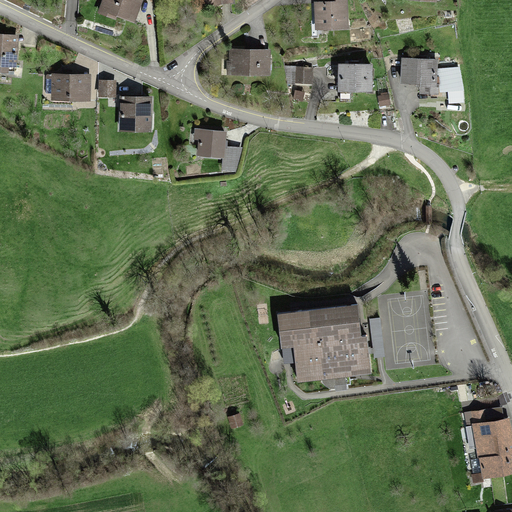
[(102,0),(98,11),(115,17),(117,12),(136,19),(142,0),(102,0)]
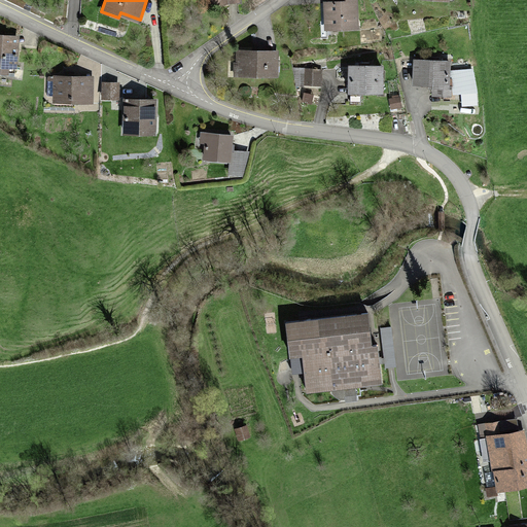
[(337,0),(337,1),(324,1),(325,28),(357,26),(355,0),(337,0)]
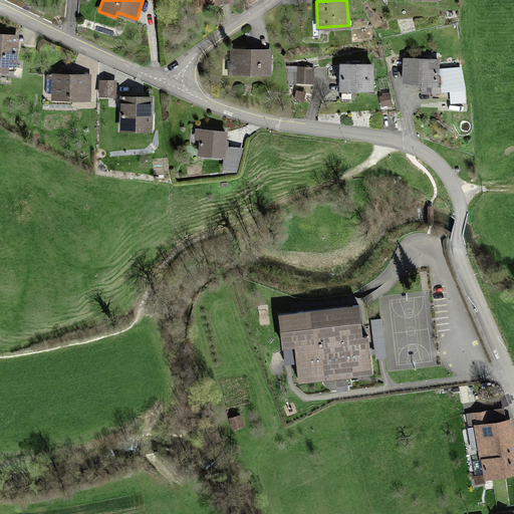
[(17,34),(0,33),(0,60),(16,61),(17,34)]
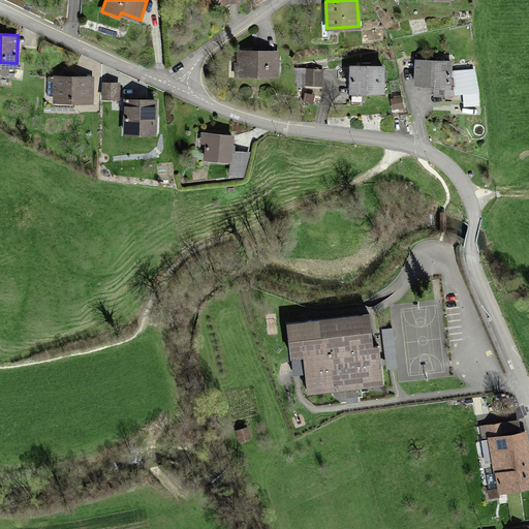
[(277,50),(236,51),(236,74),(278,73),(277,50)]
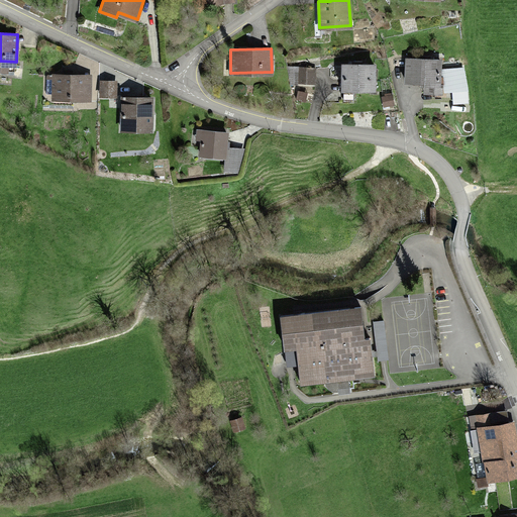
[(440,63),(408,61),(407,83),(426,84),(425,94),(442,94),(443,79),(439,79),(440,63)]
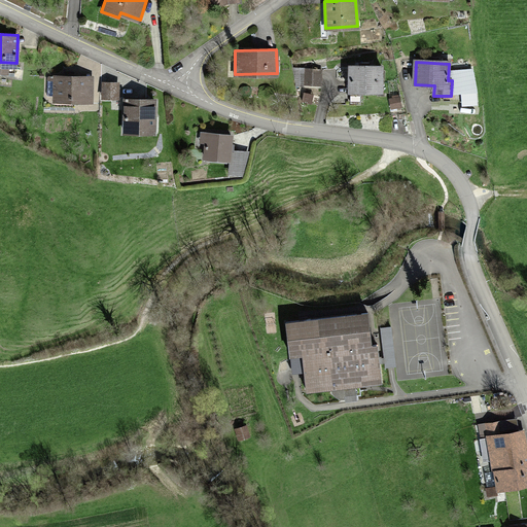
[(321,71),(295,69),(297,84),(320,85),(321,71)]
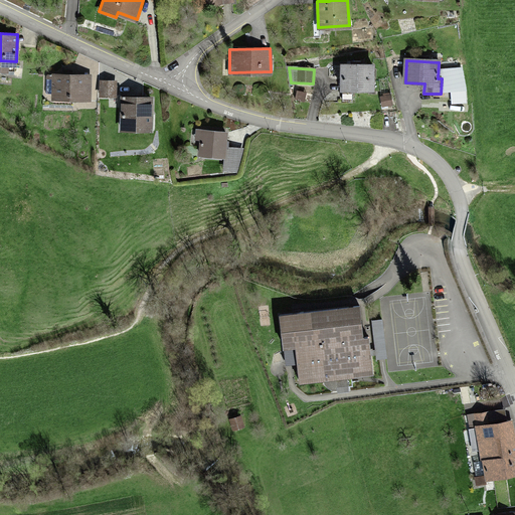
[(372,67),(342,67),(342,91),(372,91),(372,67)]
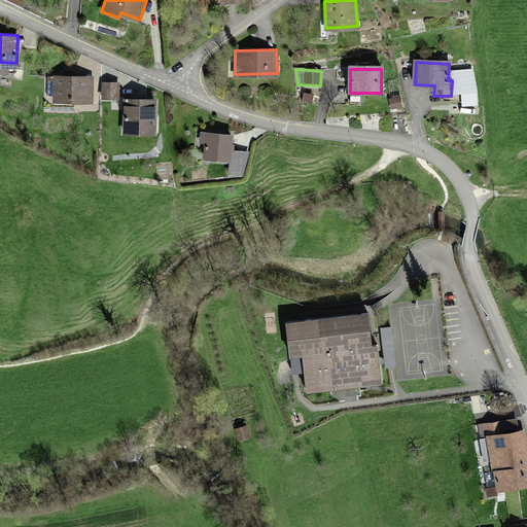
[(93,77),(53,76),(53,98),(92,99),(93,77)]
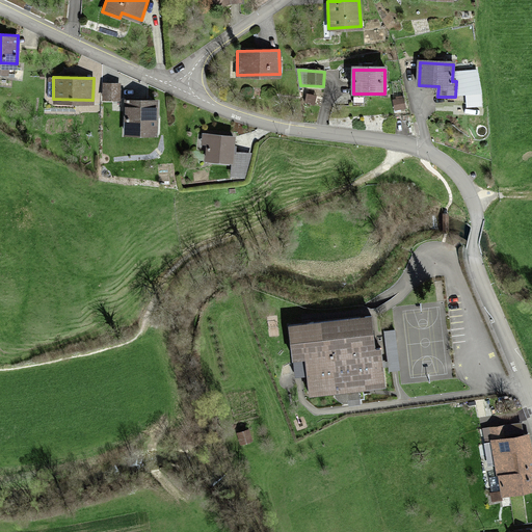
[(121,84),(101,83),(101,99),(120,99),(121,84)]
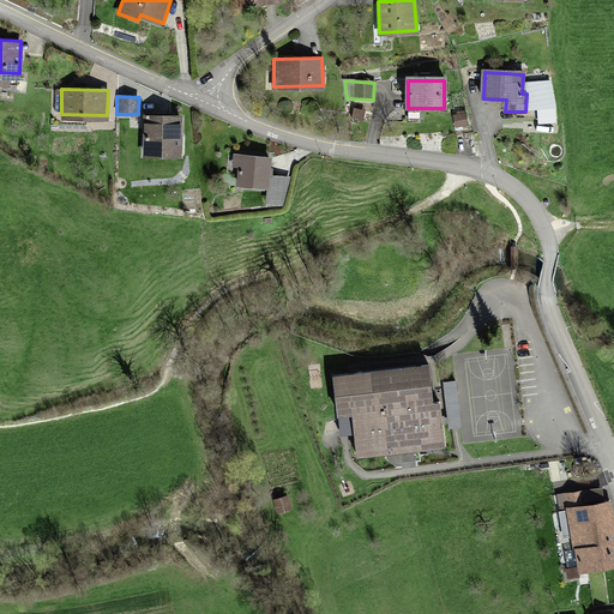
[(179,118),(145,116),(144,156),(178,157),(179,118)]
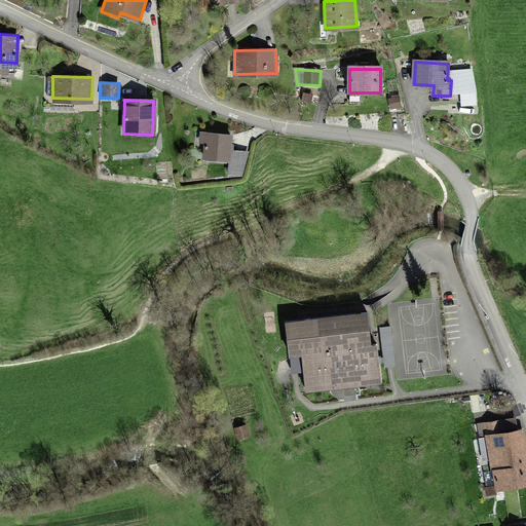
[(203,158),(227,160),(225,171),(240,173),(249,153),(230,151),(231,135),(204,134),(203,158)]
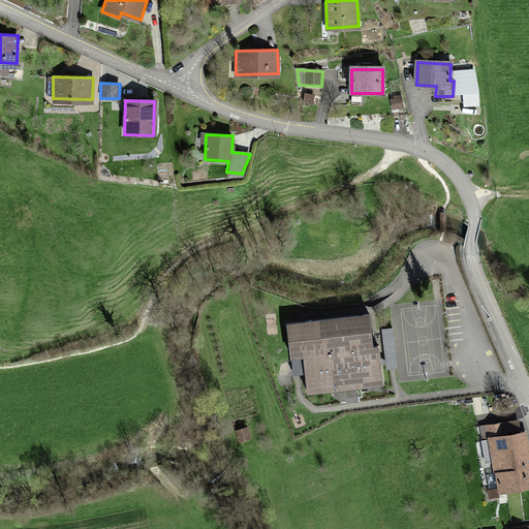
[(369,313),(286,323),(290,355),(304,353),(309,393),(381,384),(376,345),(373,345),(369,313)]
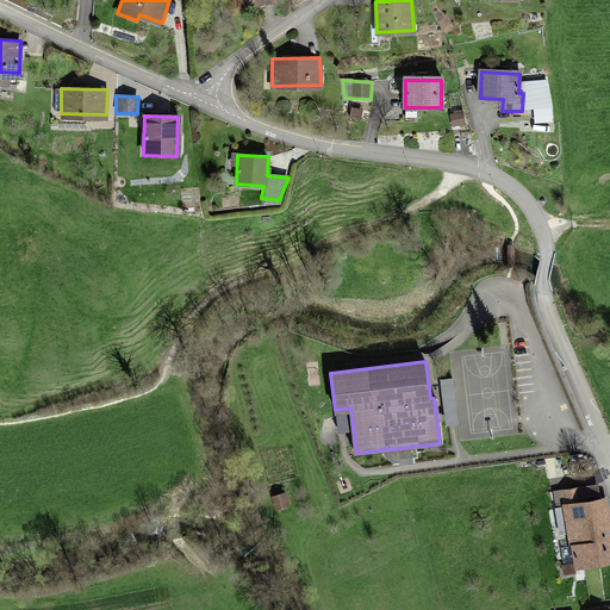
[(578,487),(566,490),(578,565),(609,560),(609,554),(608,541),(609,540),(609,512),(608,497),(580,502),(578,487)]
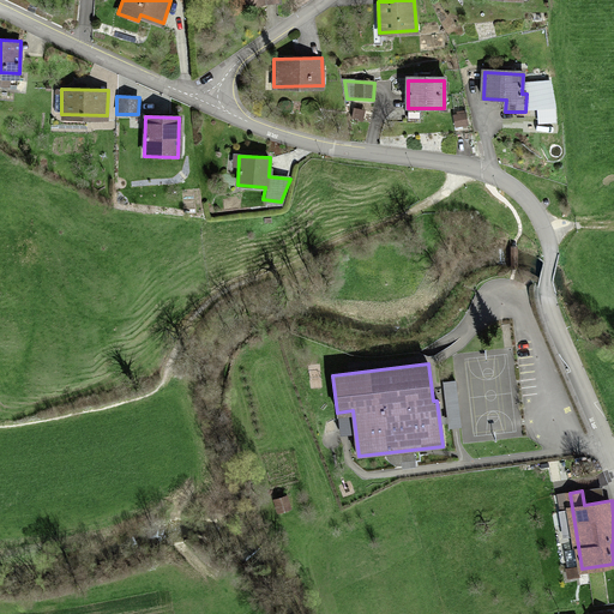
[(284,494),(274,499),(278,512),(290,507),(284,494)]
